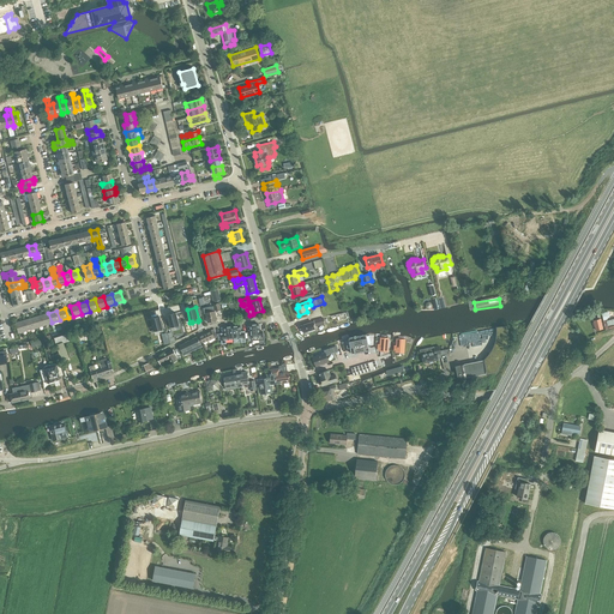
[(215,311),(206,312),(208,321),(216,320),(215,311)]
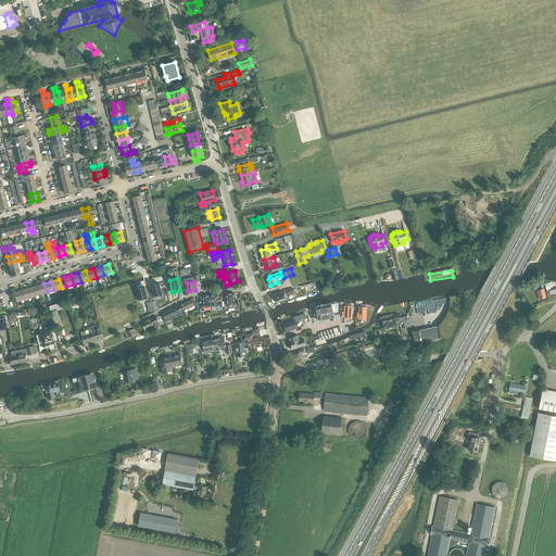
[(160,282),(152,285),(154,295),(163,294),(160,282)]
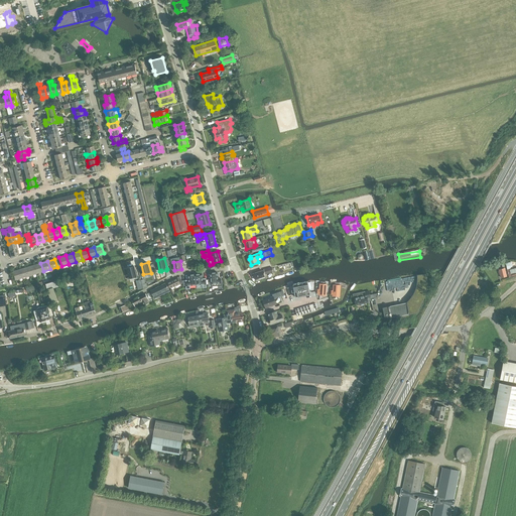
[(36,273),(43,271),(40,263),(33,265),(36,273)]
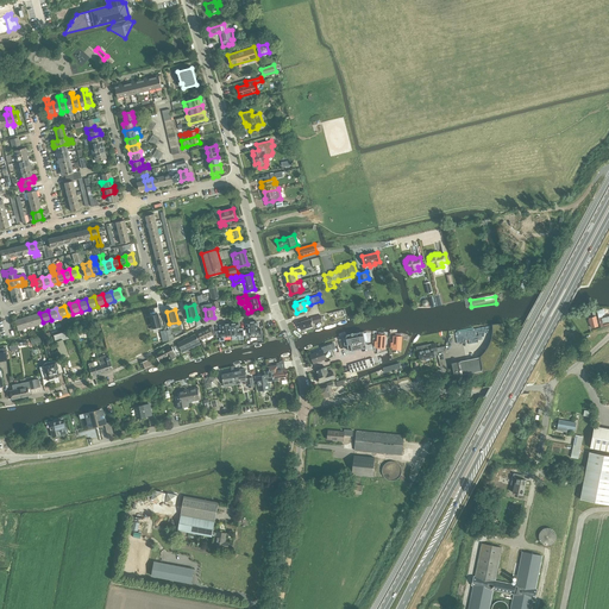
[(31,315),(35,325),(43,322),(39,313),(31,315)]
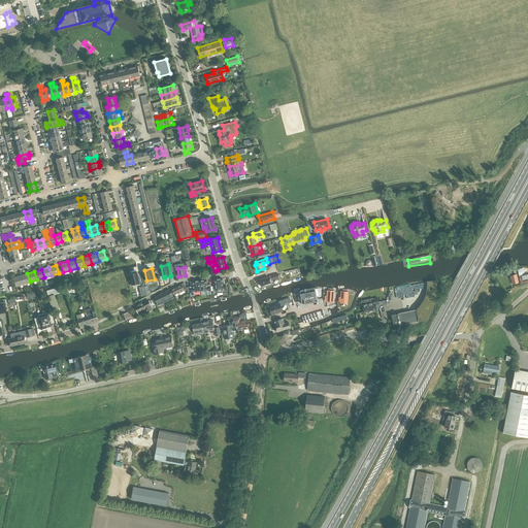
[(133,272),(130,273),(133,285),(140,283),(138,272),(138,271),(133,272)]
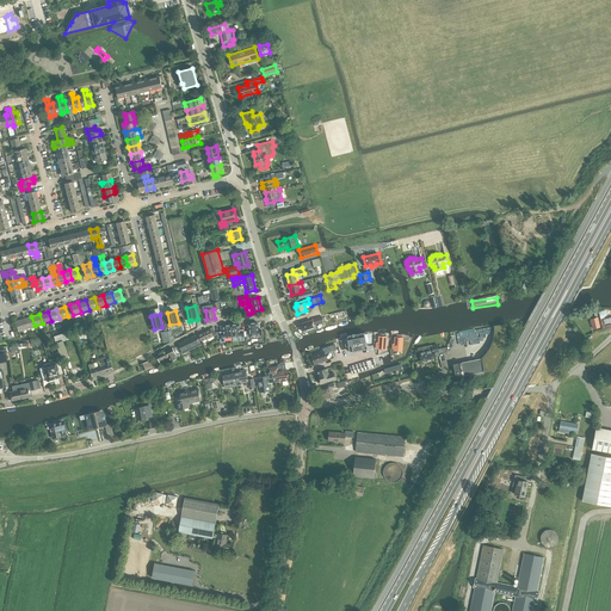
[(26,329),(35,326),(31,316),(23,319),(26,329)]
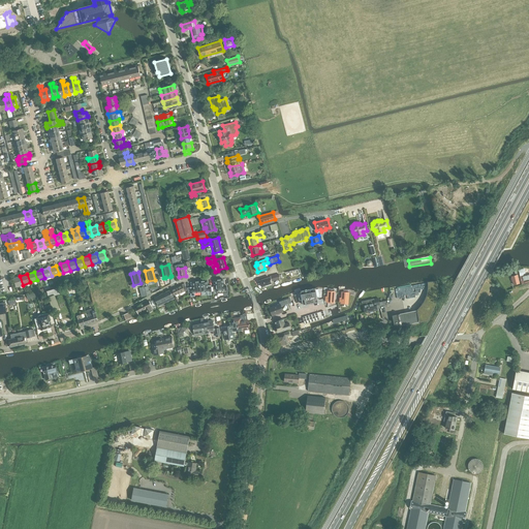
[(520,283),(518,275),(511,277),(511,278),(510,278),(511,280),(512,280),(514,284),(520,283)]
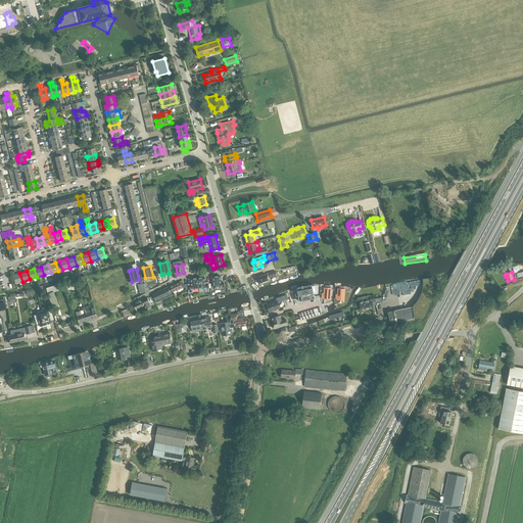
[(12,275),(15,284),(22,282),(19,273),(12,275)]
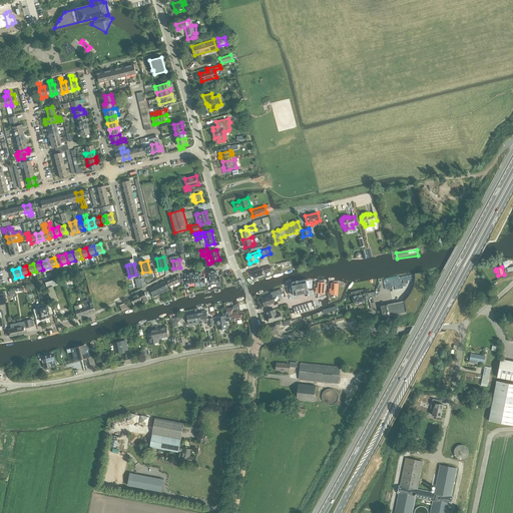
[(263,275),(261,269),(251,272),(253,278),(258,277),(258,278),(263,276),(263,275)]
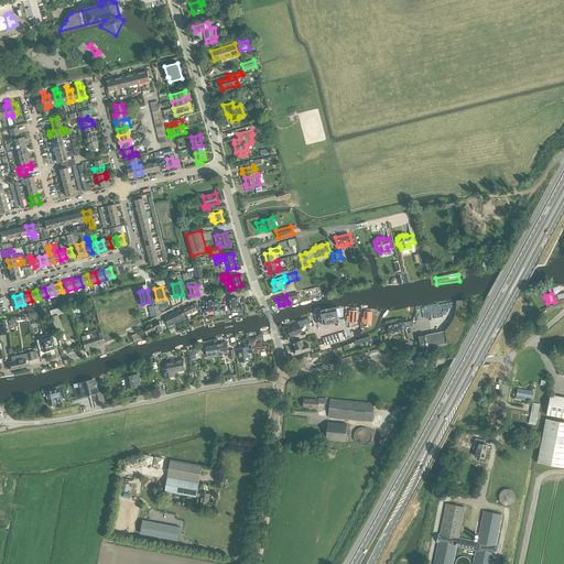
[(238,305),(237,297),(230,297),(231,313),(238,312),(238,313),(242,312),(241,304),(238,305)]
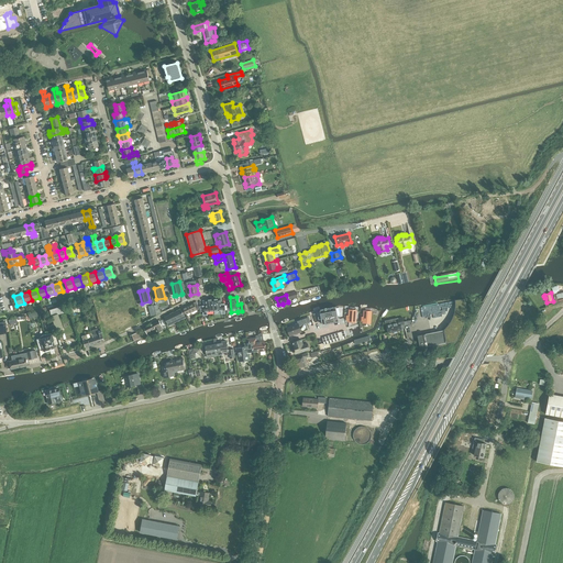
[(220,298),(213,299),(214,311),(221,310),(221,313),(225,313),(224,304),(221,304),(220,298)]
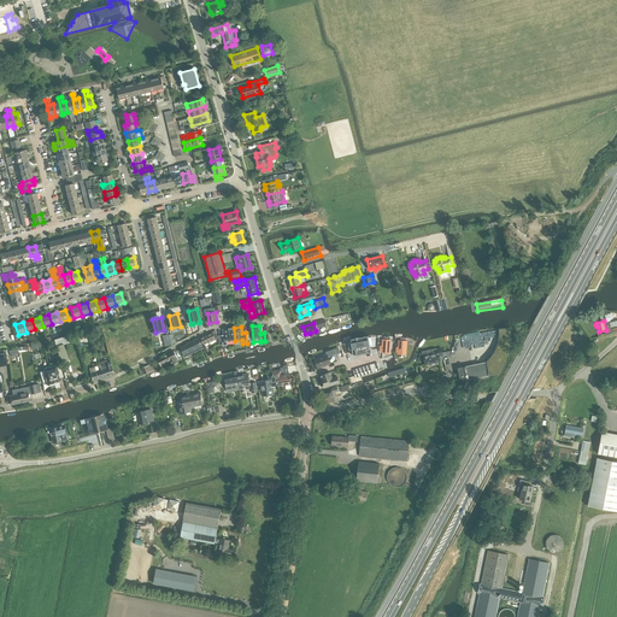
[(222,335),(218,335),(219,341),(223,341),(223,346),(227,345),(227,341),(235,341),(234,328),(225,328),(225,335),(222,335)]
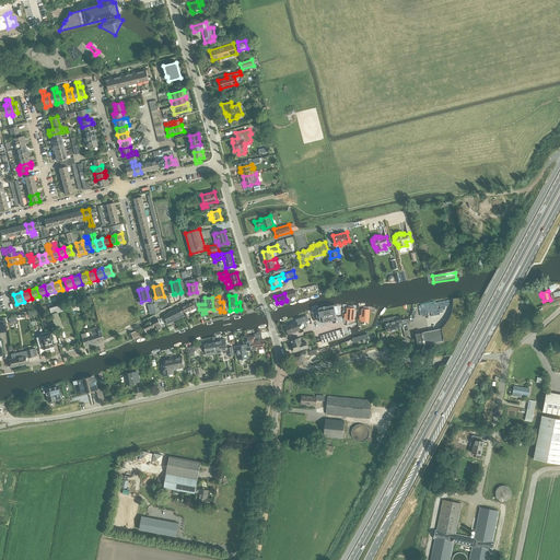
[(195,308),(198,307),(196,300),(182,306),(185,313),(195,308)]
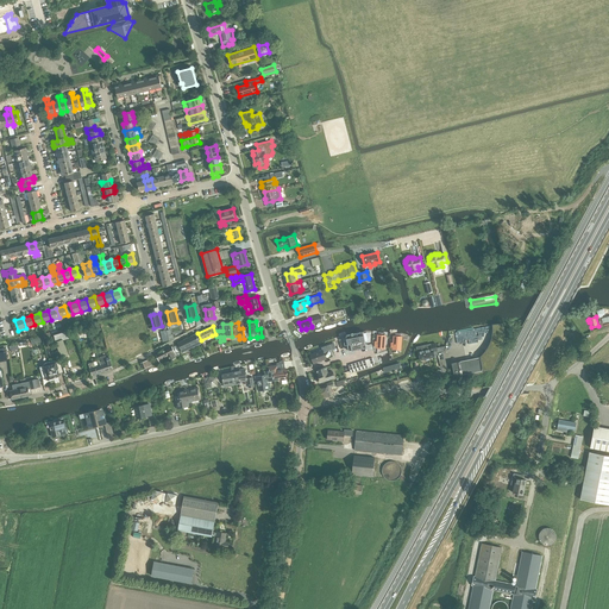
[(54,336),(55,340),(61,357),(68,355),(63,340),(69,338),(67,331),(54,336)]
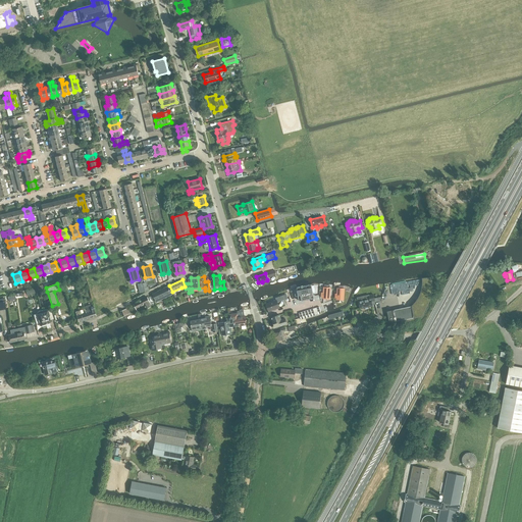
[(297,290),(294,290),(295,296),(298,296),(299,301),(312,298),(314,298),(312,290),(311,284),(304,285),(296,288),(297,290)]
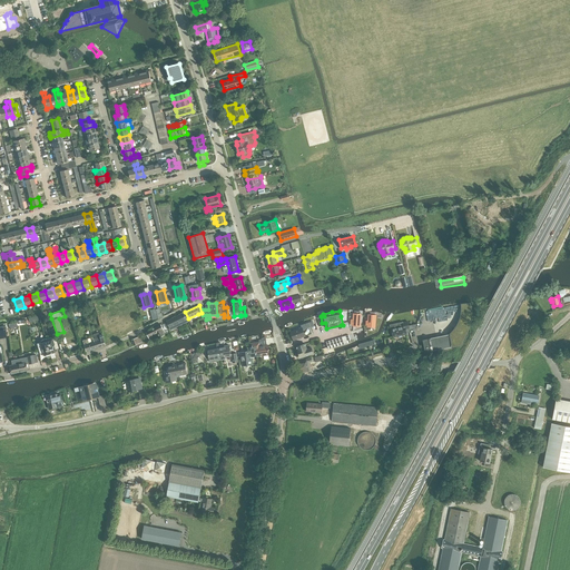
[(183,313),(167,321),(170,330),(176,327),(179,325),(187,322),(183,313)]
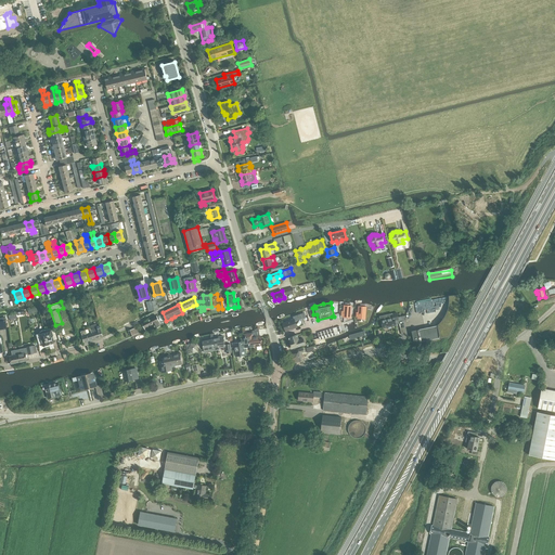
[(343,311),(343,314),(344,315),(344,317),(350,318),(351,306),(345,306),(344,312),(343,311)]
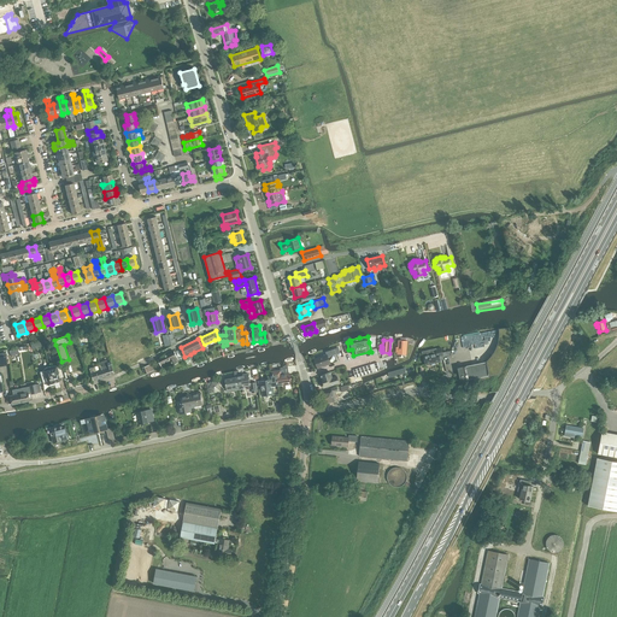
[(439,356),(444,356),(441,348),(436,350),(436,352),(423,356),(425,365),(440,362),(439,356)]
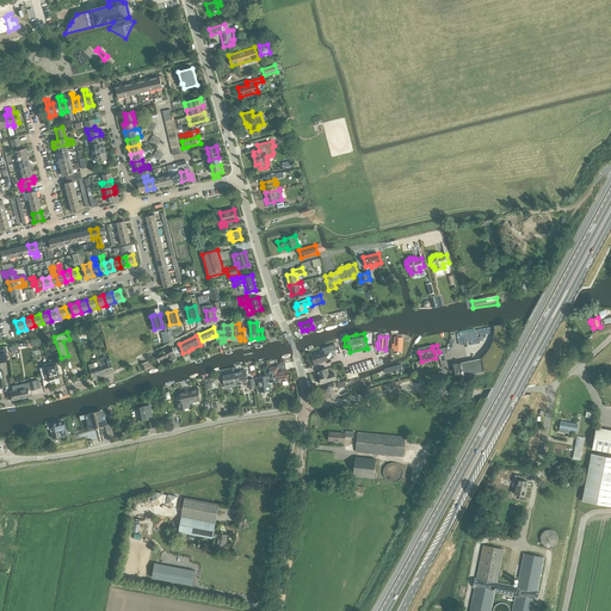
[(323,351),(312,356),(314,364),(327,360),(325,353),(325,352),(329,351),(332,350),(331,346),(322,349),(323,351)]
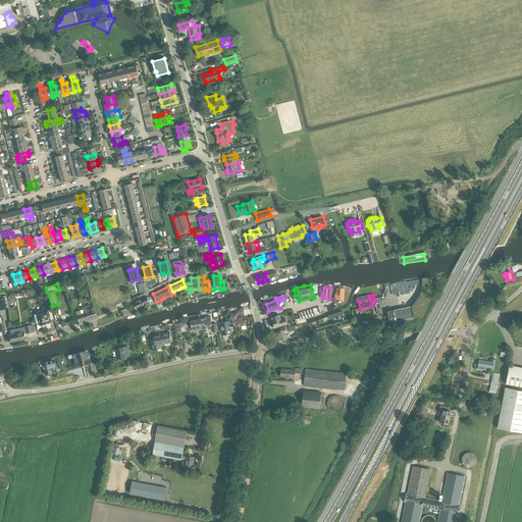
[(146,309),(151,307),(149,304),(150,303),(147,297),(134,304),(137,310),(144,307),(146,309)]
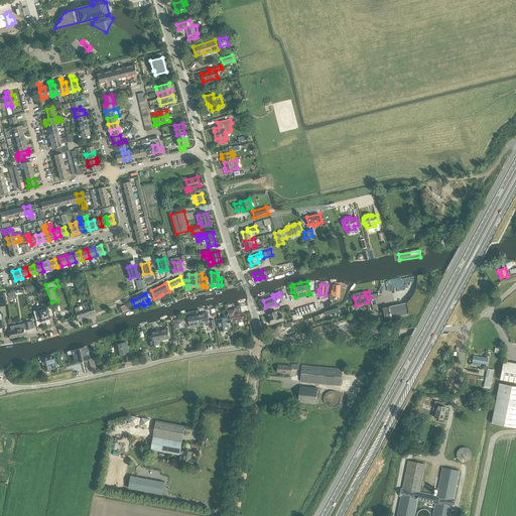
[(92,302),(90,303),(89,301),(84,302),(85,306),(84,306),(83,305),(84,309),(87,308),(88,314),(95,312),(92,302)]
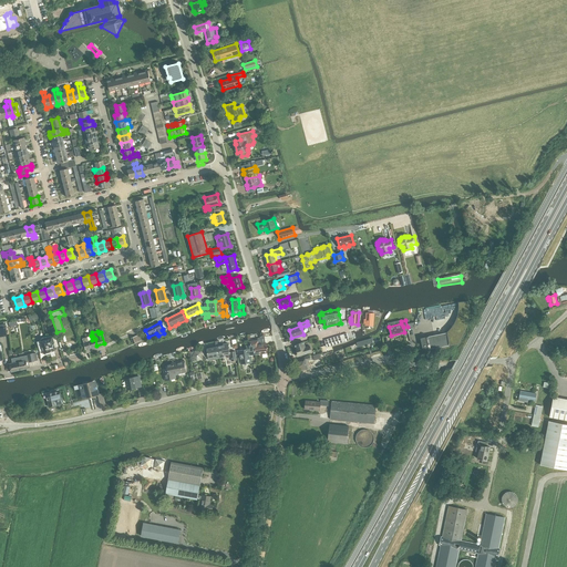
[(423,350),(449,344),(446,332),(421,338),(423,350)]
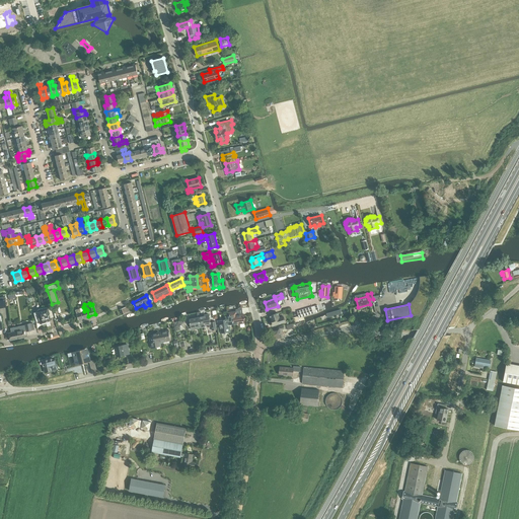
[(128,306),(123,308),(120,309),(122,314),(130,311),(128,306)]
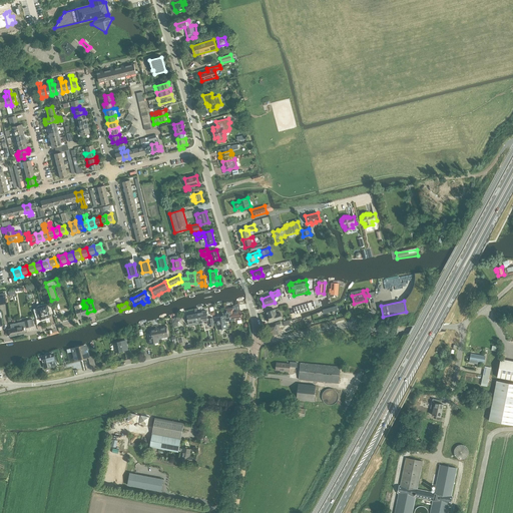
[(42,305),(41,305),(45,320),(49,319),(49,317),(50,317),(49,314),(52,314),(50,305),(46,306),(46,304),(44,304),(42,305)]
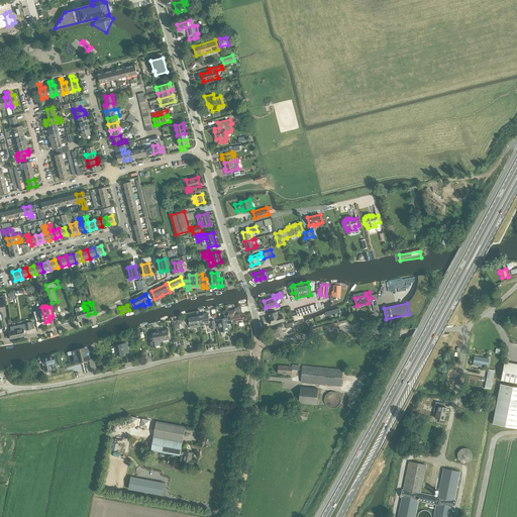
[(41,323),(45,322),(41,307),(39,308),(37,308),(36,309),(36,311),(33,312),(35,321),(38,320),(39,322),(40,322),(41,323)]
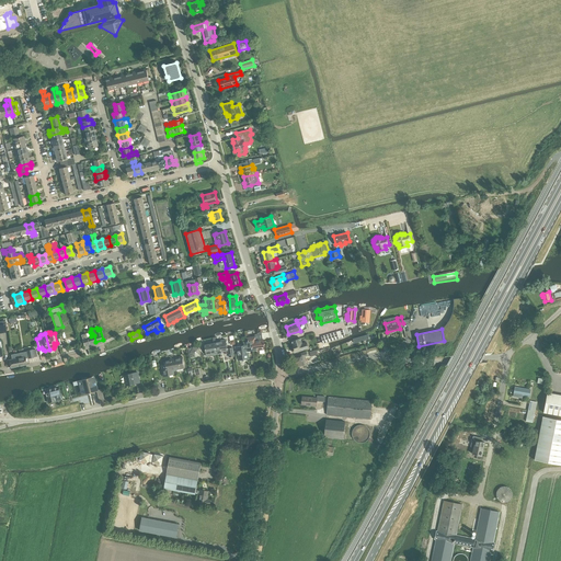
[(82,339),(84,345),(93,343),(95,342),(94,335),(91,336),(90,338),(89,333),(86,333),(81,335),(82,339)]
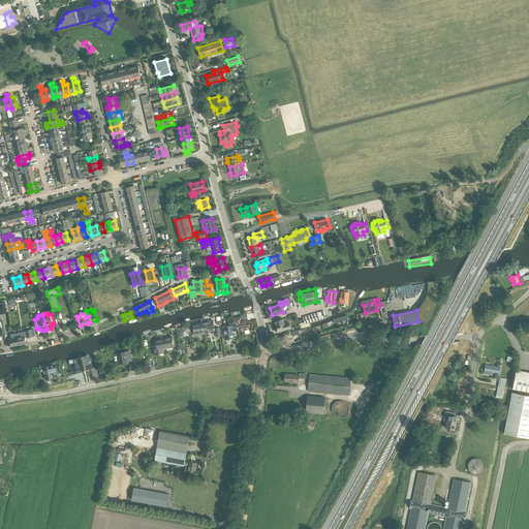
[(241,317),(237,318),(238,330),(239,331),(250,330),(249,320),(241,321),(241,317)]
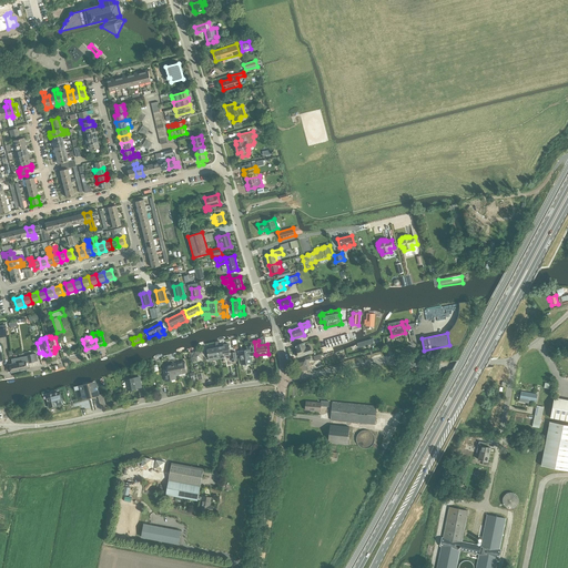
[(216,346),(206,348),(209,359),(215,357),(215,359),(220,358),(221,358),(219,346),(217,342),(216,342),(215,342),(216,346)]
